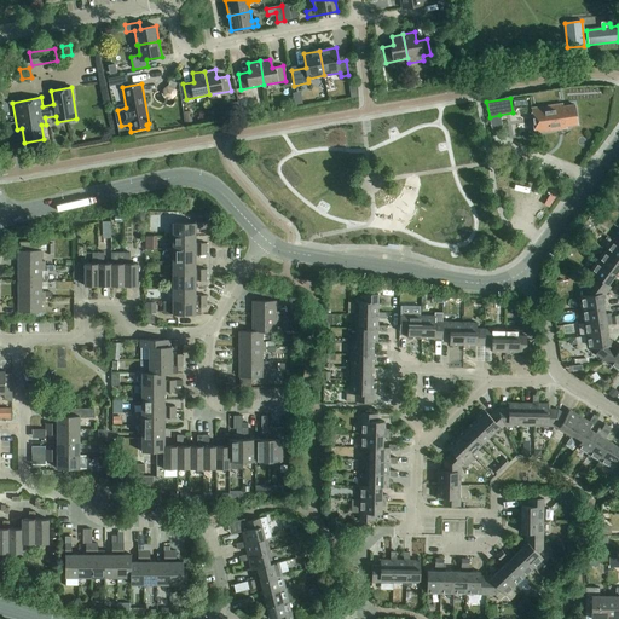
[(531,109),(534,133),(567,128),(566,126),(577,125),(574,105),(562,106),(562,104),(531,109)]
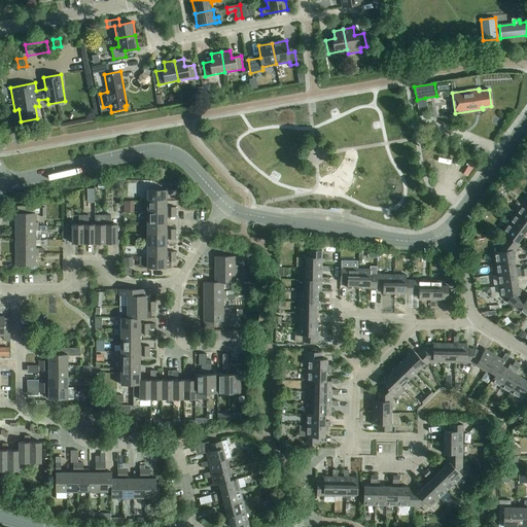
[(121,191),(124,181),(115,179),(114,184),(117,185),(116,190),(121,191)]
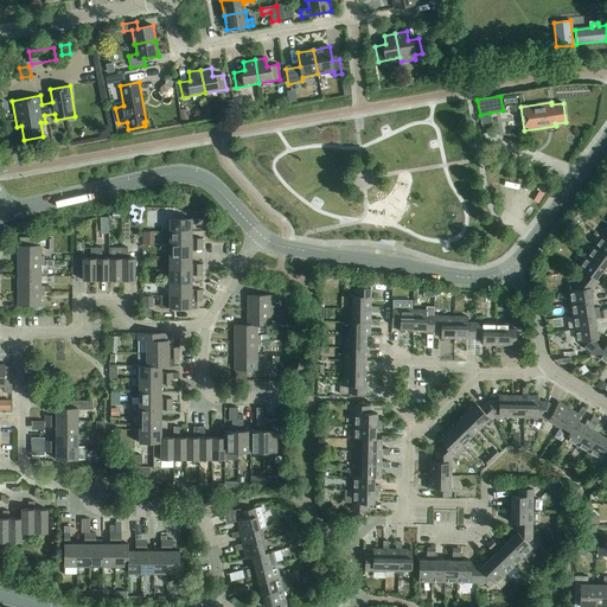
[(170,218),(170,232),(191,232),(191,224),(203,224),(203,218),(202,218),(202,212),(191,212),(191,218),(170,218)]
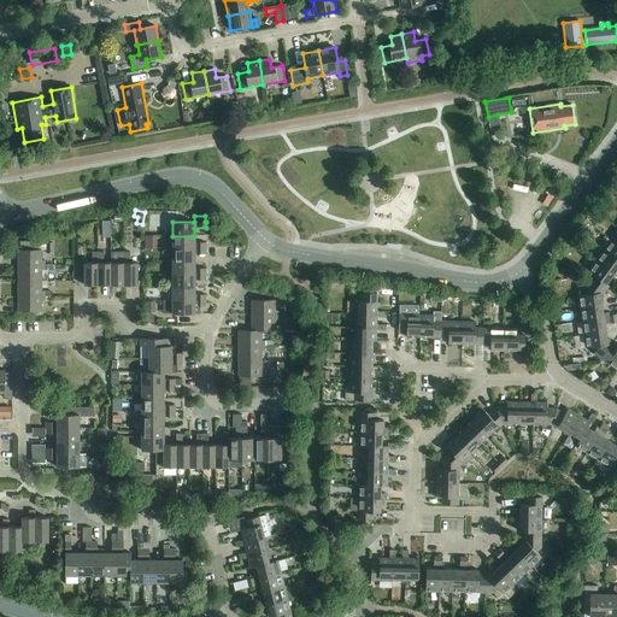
[(156,246),(156,234),(145,234),(145,246),(156,246)]
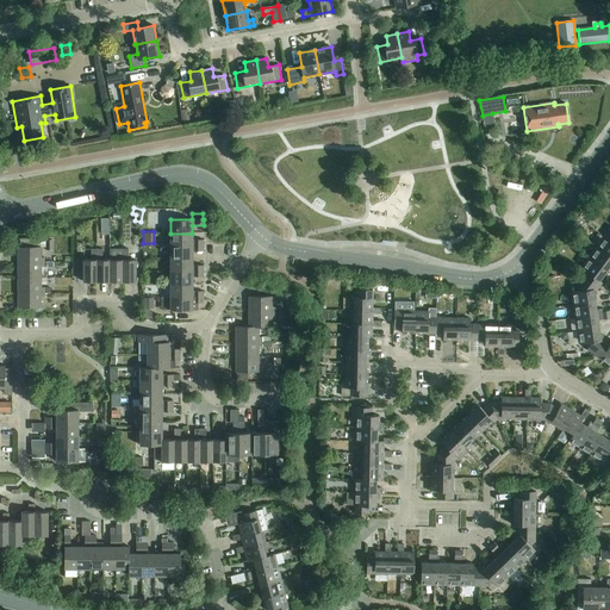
[(170,234),(170,246),(204,246),(204,240),(192,240),(192,234),(170,234)]
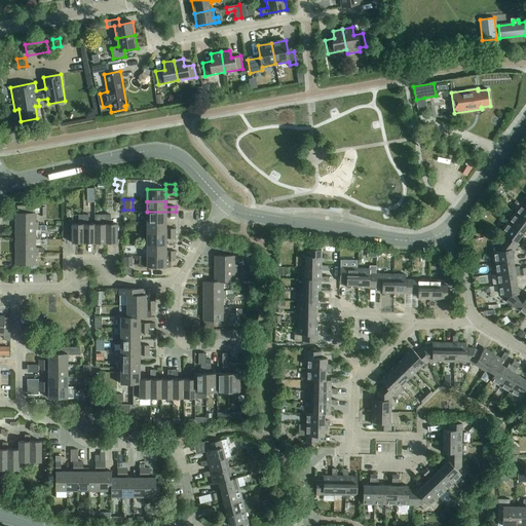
[(521,204),(515,214),(525,222),(525,208),(521,204)]
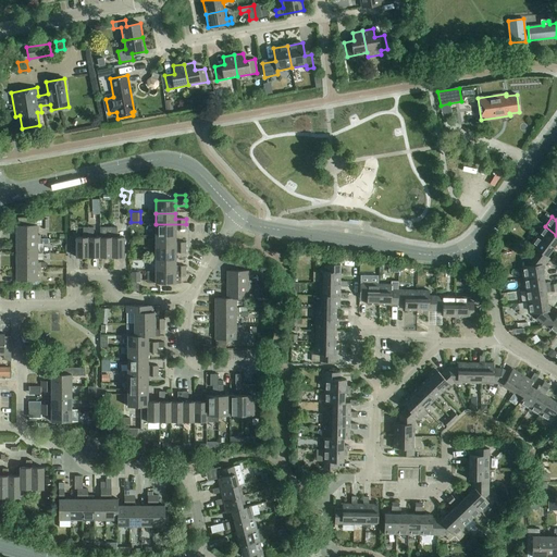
[(16,225),(16,239),(40,239),(40,235),(37,235),(37,225),(42,225),(42,229),(48,229),(48,220),(41,220),(29,220),(29,219),(19,219),(19,225),(16,225)]
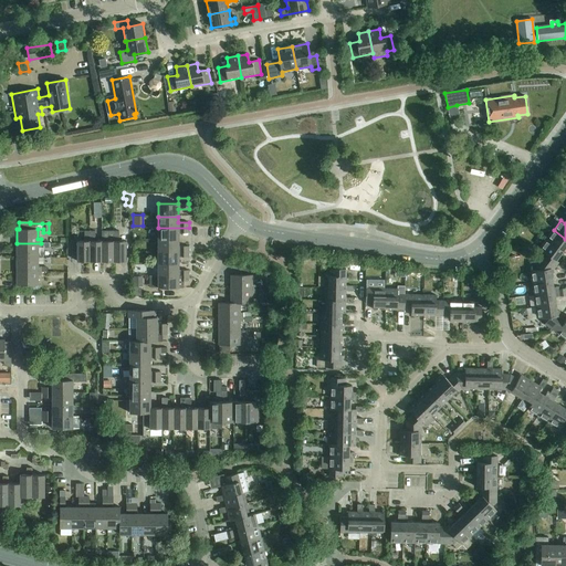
[(158,228),(158,240),(178,240),(178,233),(189,233),(189,228),(158,228)]
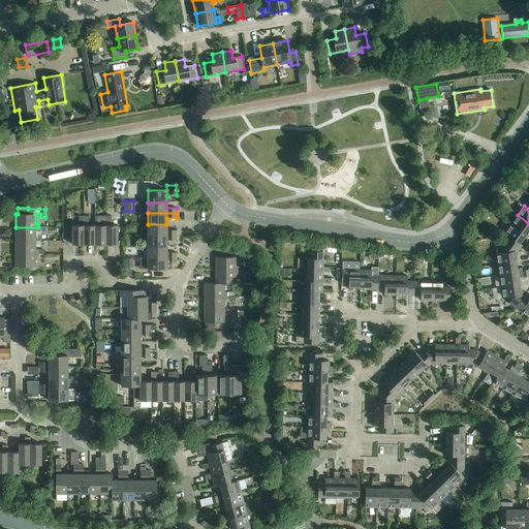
[(528,223),(518,215),(510,223),(526,235),(528,230),(528,223)]
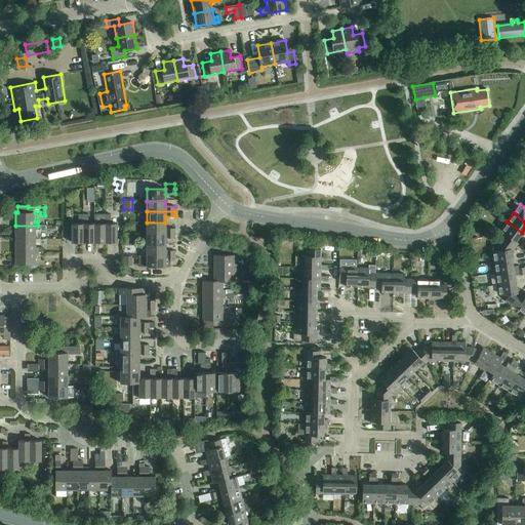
[(83,243),(83,214),(78,214),(78,224),(72,224),(71,221),(67,221),(67,227),(72,227),(72,243),(83,243)]
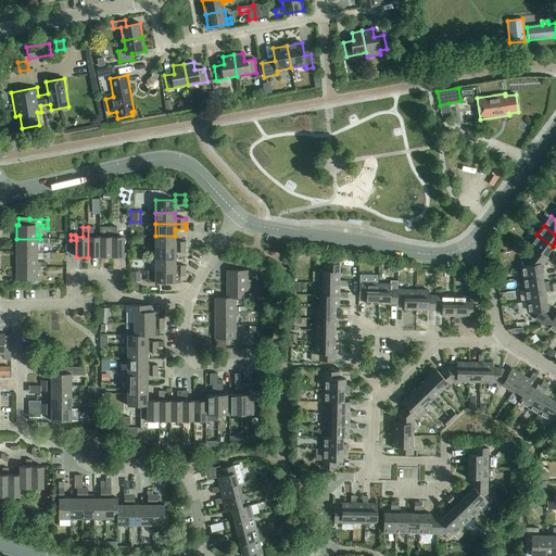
[(88,257),(100,257),(100,237),(93,237),(93,227),(88,227),(88,257)]
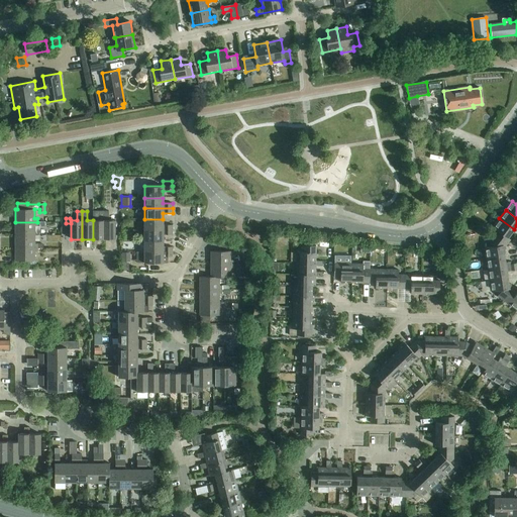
[(104,239),(104,211),(93,211),(93,220),(93,239),(104,239)]
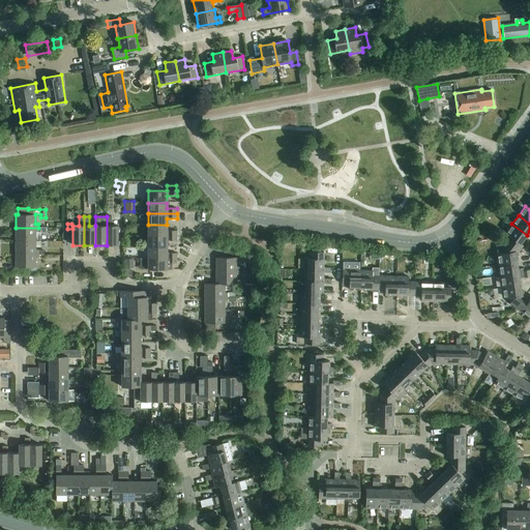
[(107,216),(107,245),(118,245),(118,226),(111,226),(111,216),(107,216)]
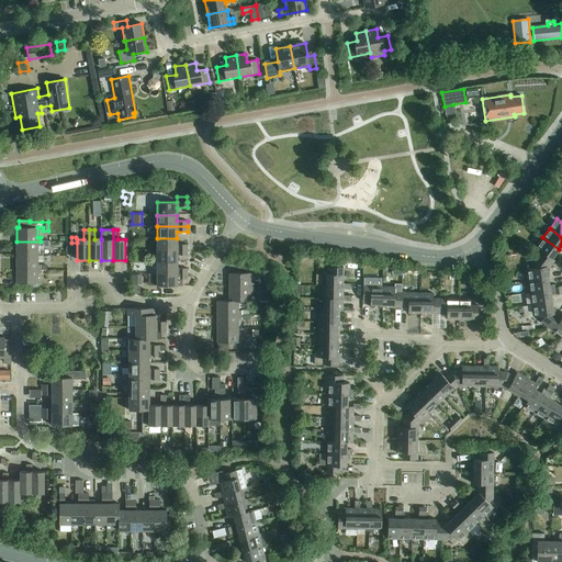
[(512,246),(515,239),(507,236),(504,243),(512,246)]
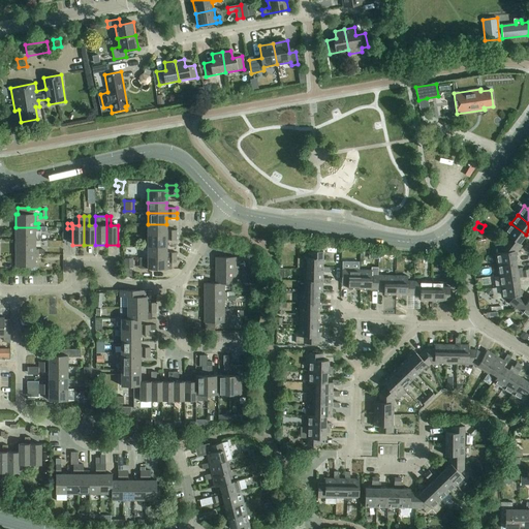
[(508,237),(505,241),(518,251),(522,246),(520,244),(526,235),(510,223),(504,232),(508,237)]
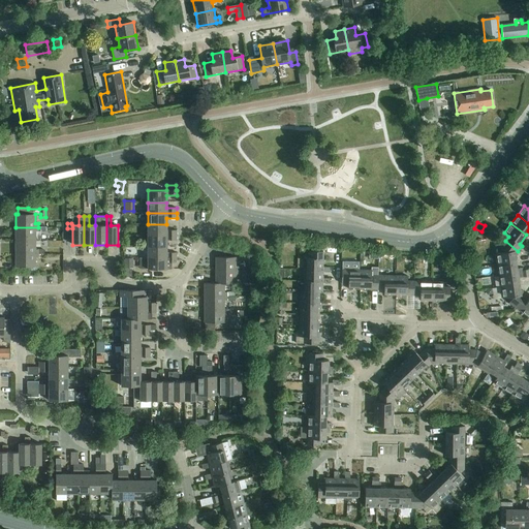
[(148,224),(148,236),(177,236),(177,230),(166,230),(166,224),(148,224)]
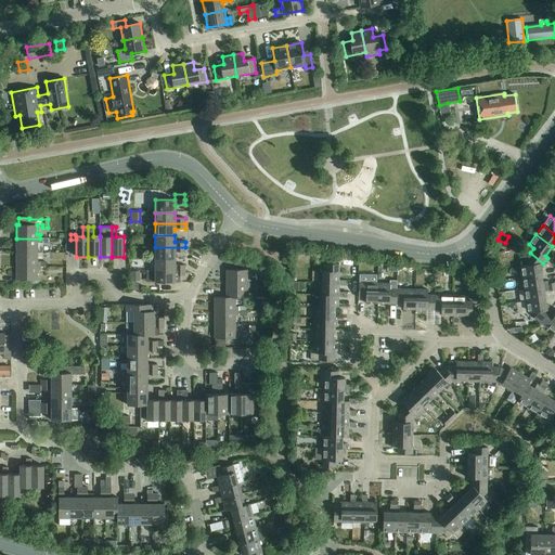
[(16,239),(16,253),(37,253),(37,243),(40,243),(40,239),(16,239)]
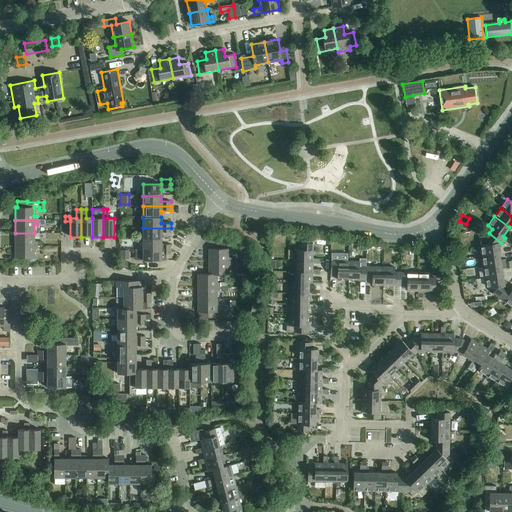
[(143,228),(143,239),(161,239),(161,233),(171,233),(171,228),(143,228)]
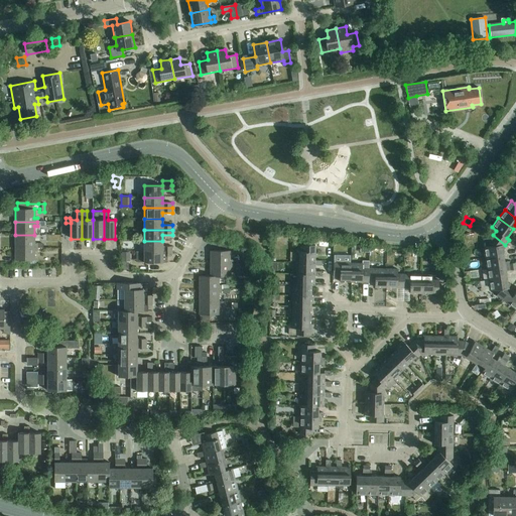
[(15,235),(15,247),(37,247),(37,243),(34,243),(34,235),(15,235)]
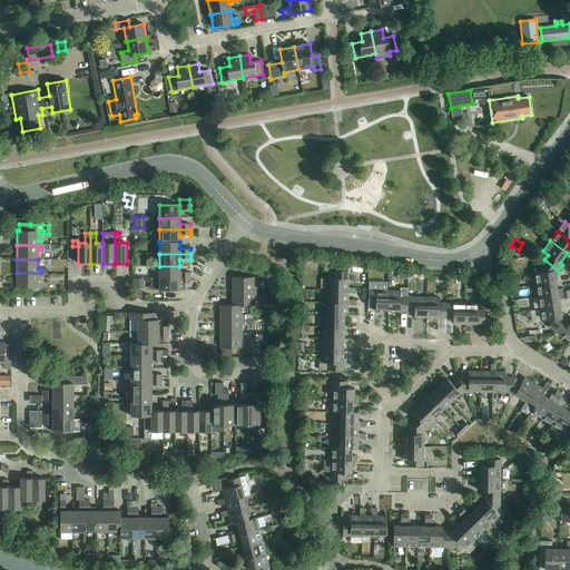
[(533,273),(536,285),(556,283),(554,272),(557,272),(558,271),(544,259),(539,267),(540,273),(533,273)]
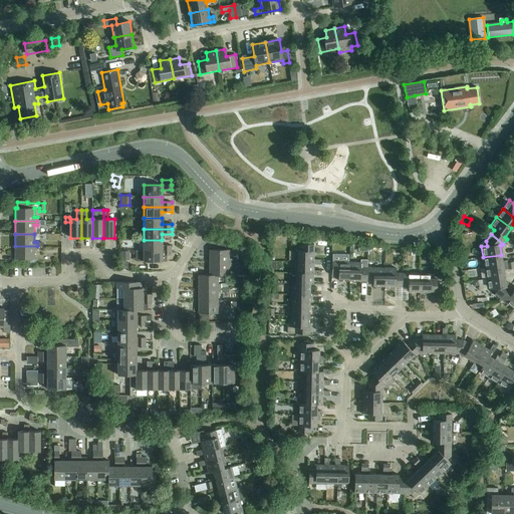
[(144,240),(144,250),(172,250),(172,246),(162,246),(162,240),(144,240)]
